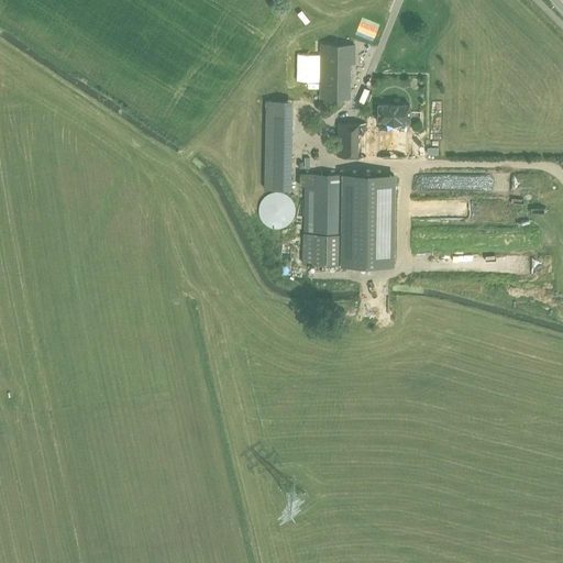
[(378,39),(382,28),(364,21),(360,33),(378,39)]
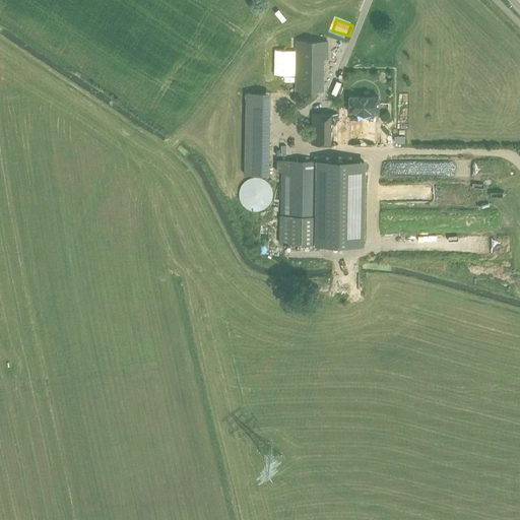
[(322,50),(328,50),(328,41),(317,41),(317,43),(309,43),(309,41),(298,41),(297,89),(308,90),(308,82),(321,82),(322,58),(322,50)]
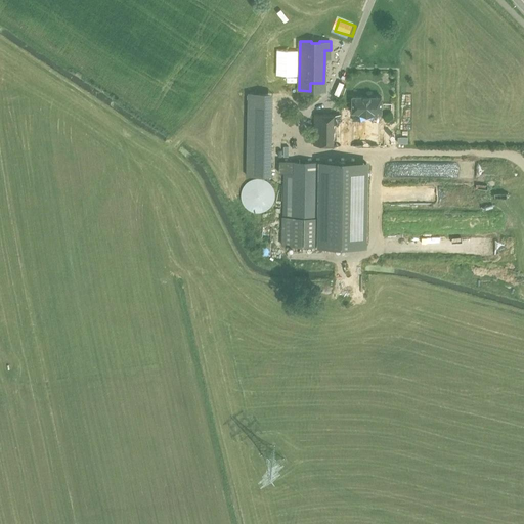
[(263,99),(252,99),(249,170),(270,171),(273,95),(263,94),(263,99)]
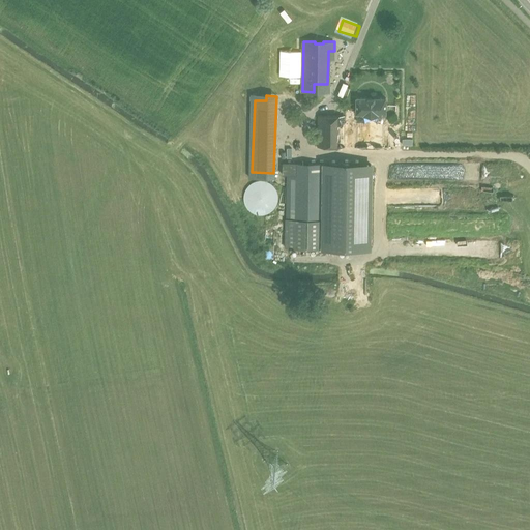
[(384,148),(385,114),(386,114),(386,98),(357,97),(356,113),(357,113),(357,116),(345,116),(318,115),(318,147),(384,148)]
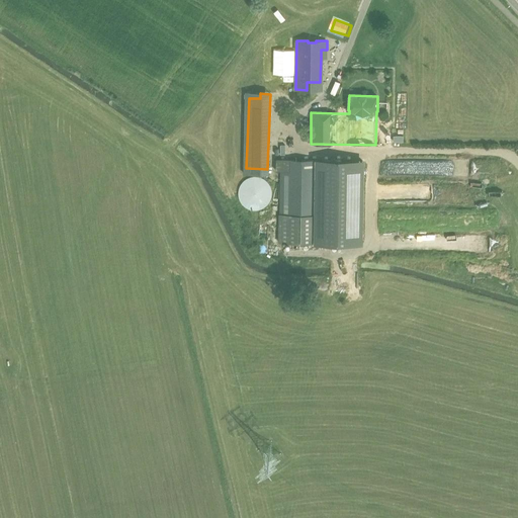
[(394,140),(404,141),(404,132),(395,131),(394,140)]
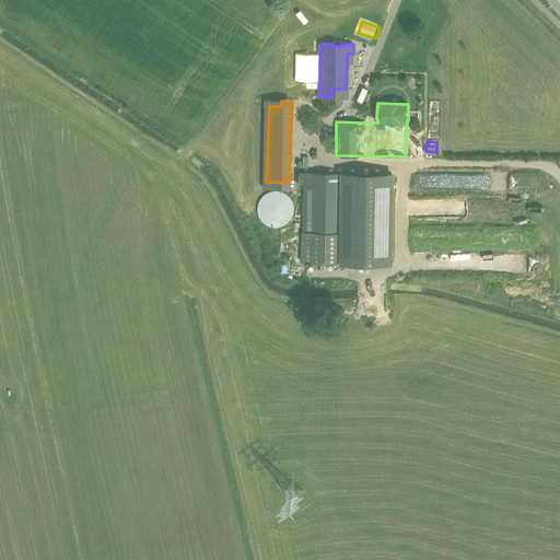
[(392,174),(303,172),(302,261),(337,263),(337,265),(391,266),(393,174),(392,174)]
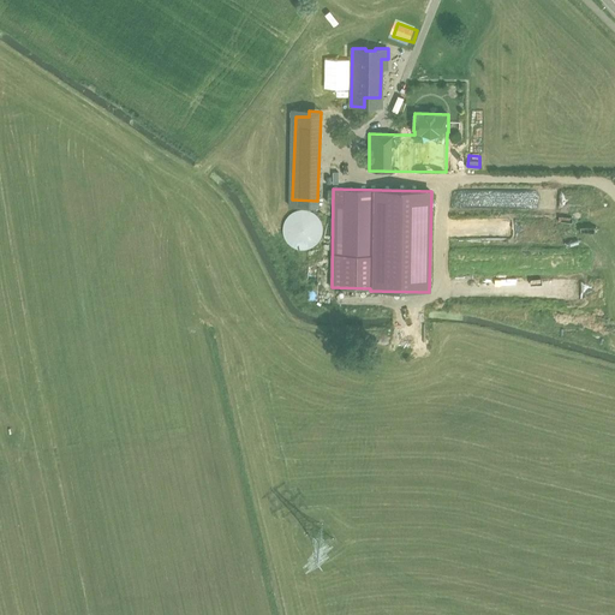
[(284,228),(284,230),(284,232),(284,233),(284,236),(285,238),(285,239),(286,240),(287,242),(288,243),(290,245),(292,246),(294,248),(296,248),(298,249),(299,249),(302,249),(303,249),(305,249),(306,249),(309,249),(311,248),(312,248),(314,246),(316,245),(317,244),(318,242),(320,240),(321,239),(321,237),(322,236),(322,233),(323,231),(323,228),(323,227),(322,226),(322,224),(322,222),(321,221),(321,220),(320,218),(318,216),(317,215),(316,214),(315,214),(314,213),(312,212),(311,212),(309,210),(306,210),(304,209),(303,209),(300,209),(299,210),(297,210),(296,210),(293,212),(292,213),(290,214),(288,215),(287,218),(286,219),(285,221),(285,222),(284,224),(284,225),(284,226),(284,228)]
